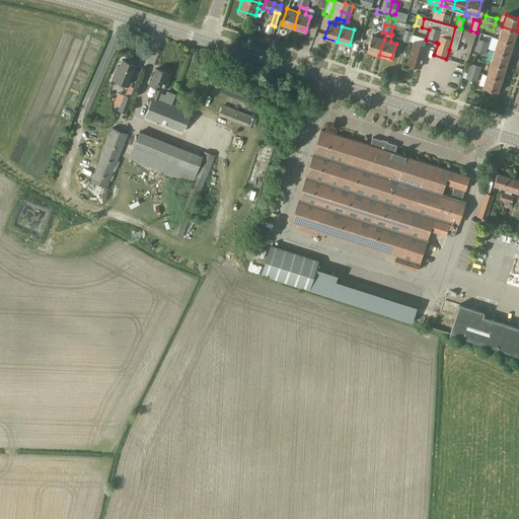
[(455,52),(459,41),(473,45),(476,33),(462,28),(455,26),(449,50),(455,52)]
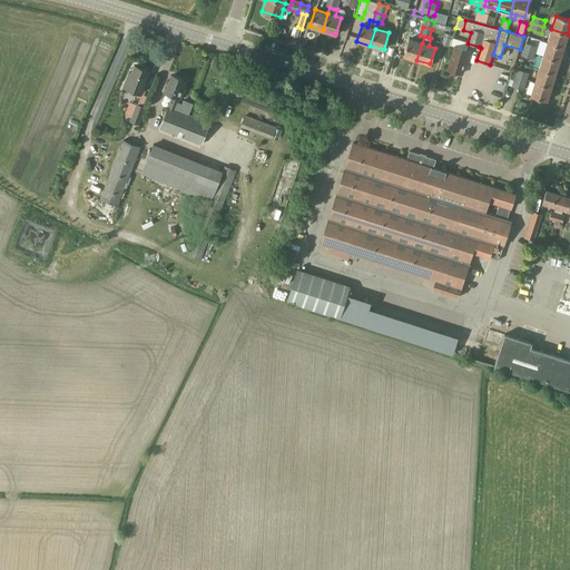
[(563,48),(568,35),(551,29),(548,42),(563,48)]
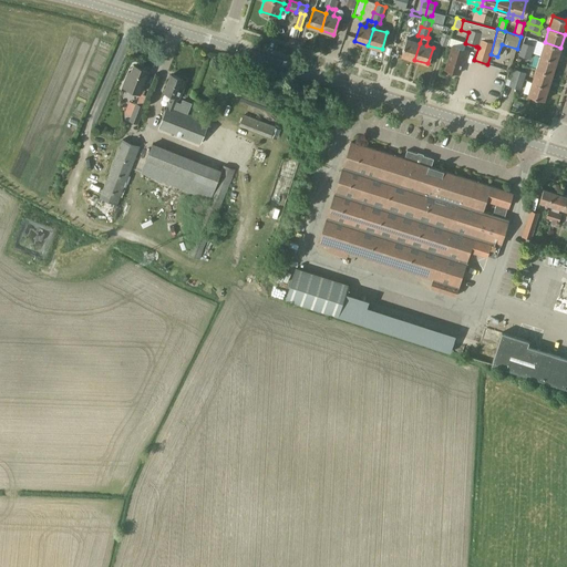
[(446,47),(451,34),(443,32),(439,44),(446,47)]
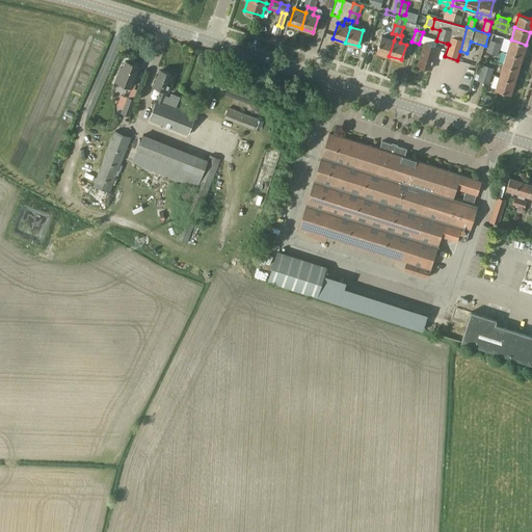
[(389,56),(394,41),(381,36),(376,52),(389,56)]
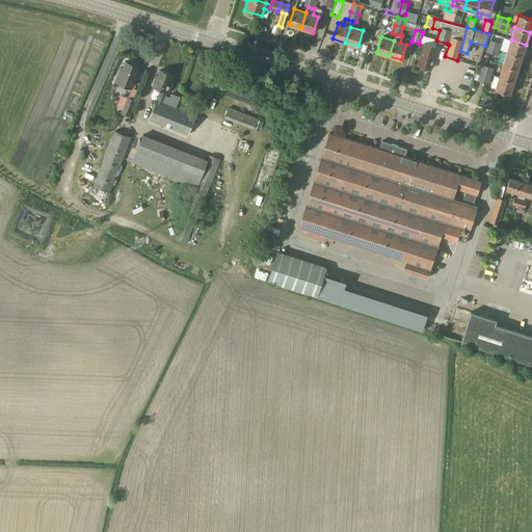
[(490,40),(488,46),(500,49),(502,44),(494,41),(490,40)]
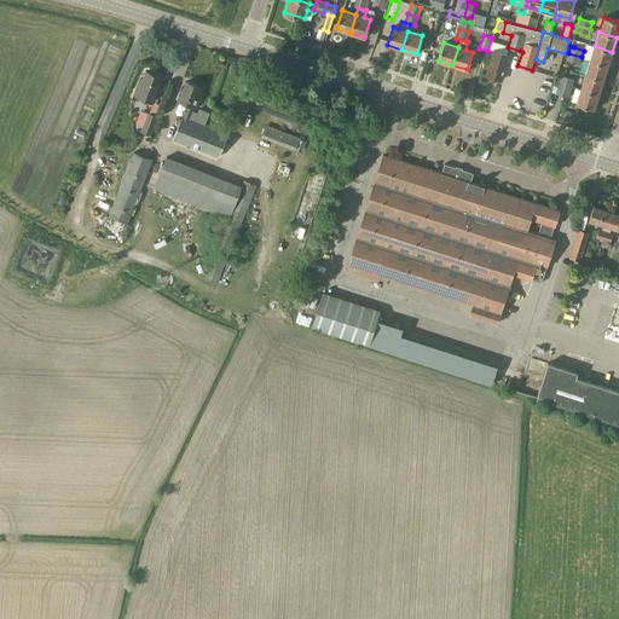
[(608,65),(612,52),(595,46),(590,61),(608,65)]
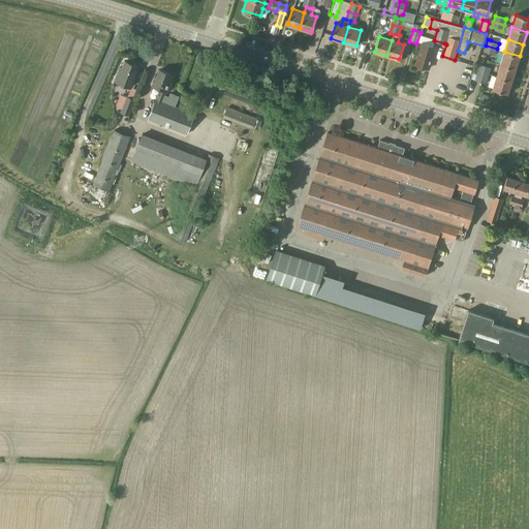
[(432,60),(436,47),(423,42),(415,64),(428,68),(431,60),(432,60)]
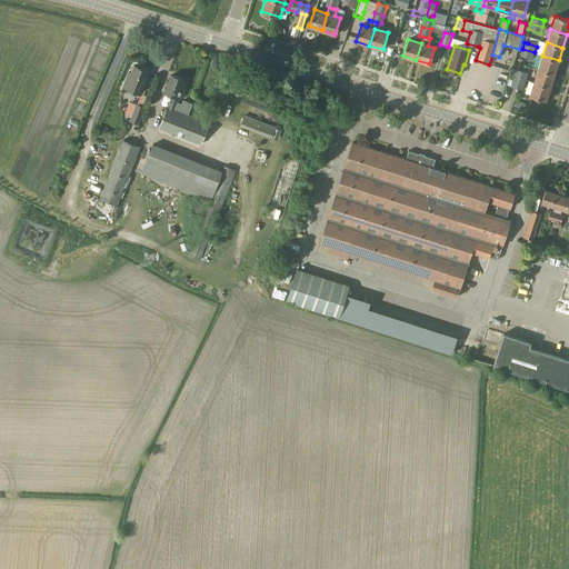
[(532,59),(535,52),(522,49),(520,56),(532,59)]
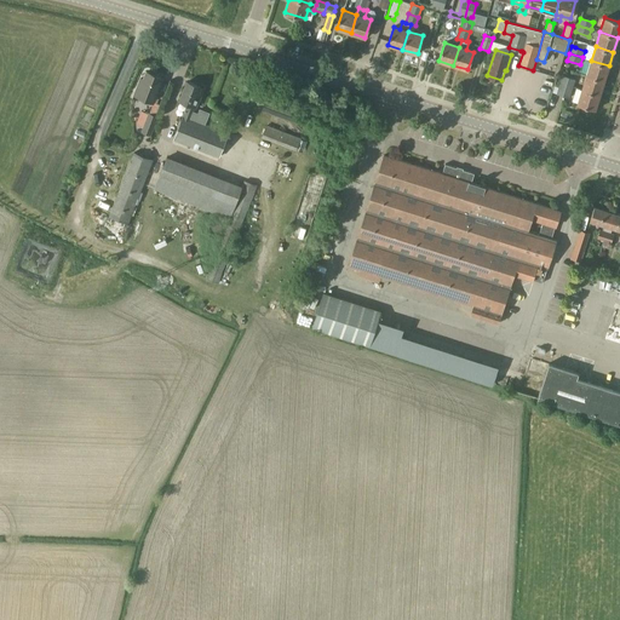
[(604,80),(609,65),(591,61),(586,74),(604,80)]
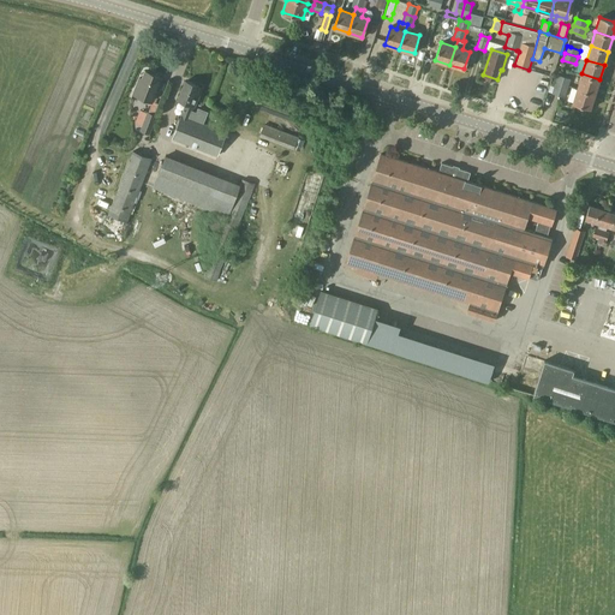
[(142,77),(139,76),(132,94),(153,102),(162,76),(144,70),(142,77)]
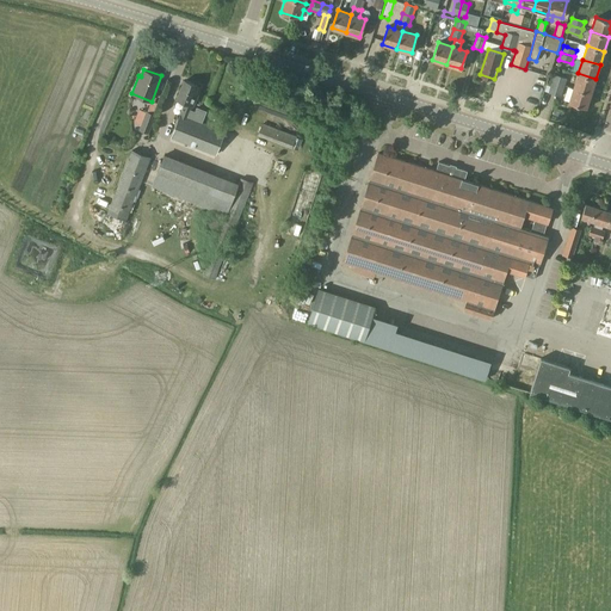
[(591,93),(596,79),(578,73),(574,87),(591,93)]
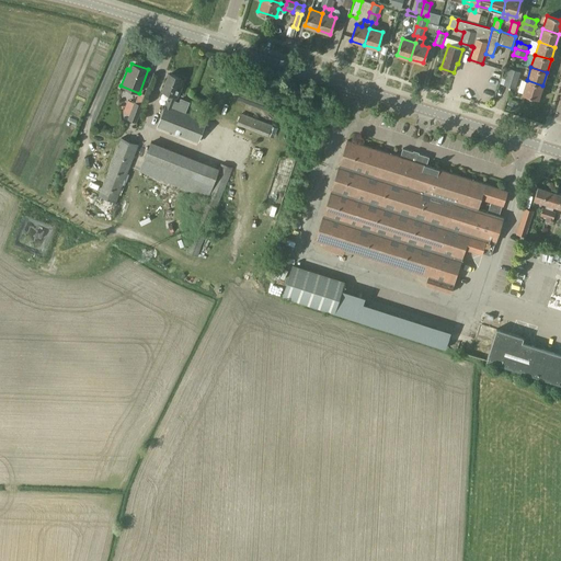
[(508,68),(506,73),(518,78),(521,71),(508,68)]
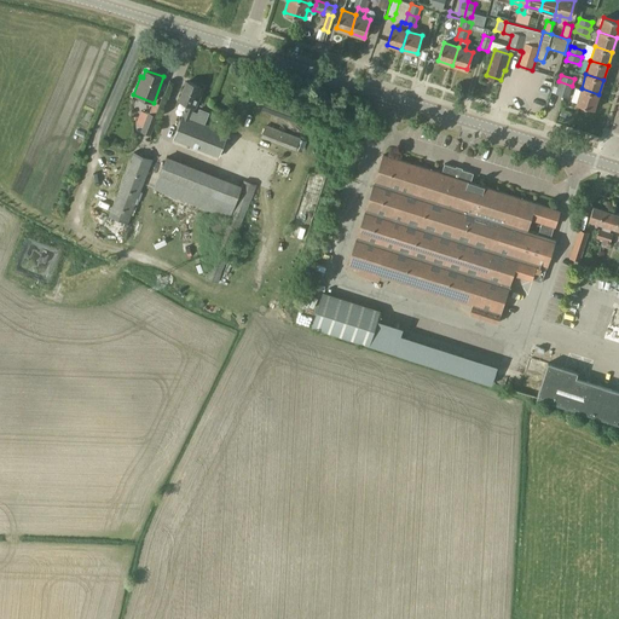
[(186,104),(173,139),(219,157),(229,132),(204,123),(209,113),(200,109),(197,113),(194,111),(195,108),(196,108),(201,96),(200,94),(202,87),(202,86),(186,80),(178,100),(186,104)]
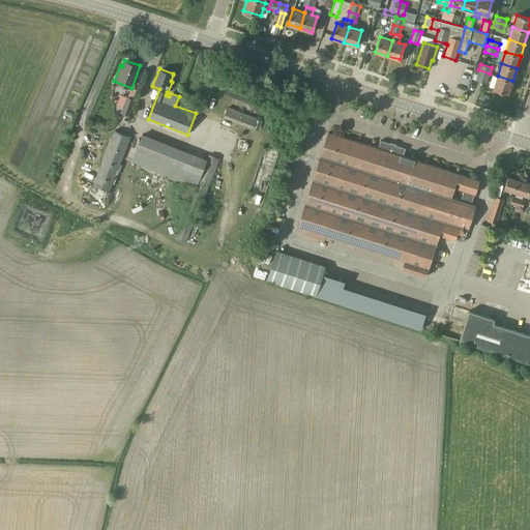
[(487,84),(490,74),(478,69),(477,76),(473,75),(472,79),(487,84)]
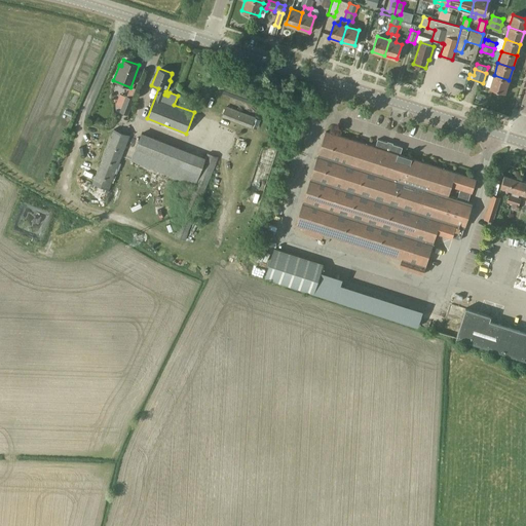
[(504,92),(509,80),(494,75),(490,87),(504,92)]
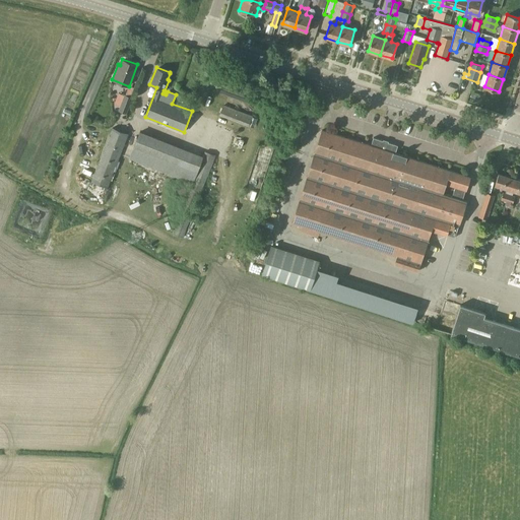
[(126,114),(132,98),(124,94),(118,111),(126,114)]
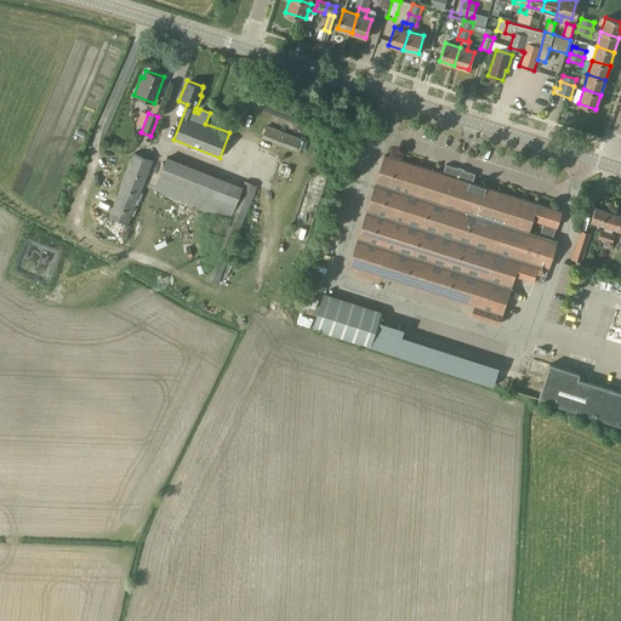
[(301,138),(266,125),(261,138),(296,151),(301,138)]
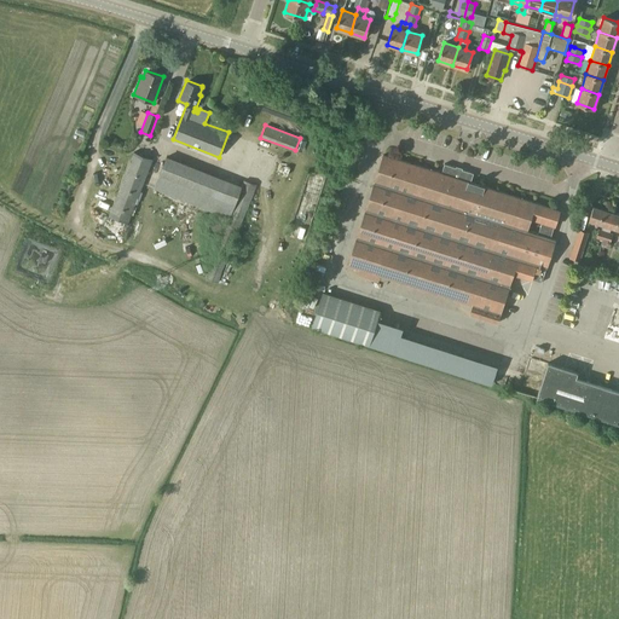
[(128,223),(152,158),(133,151),(108,215),(128,223)]
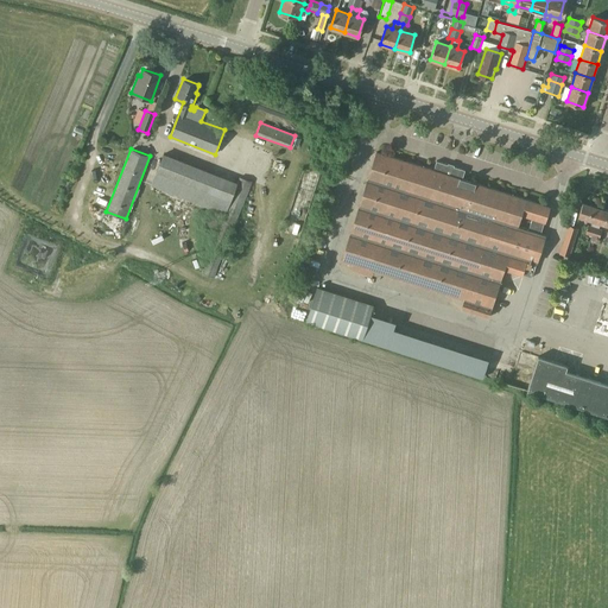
[(437,160),(434,170),(377,152),(342,260),(353,264),(350,270),(372,276),(373,271),(464,299),(462,309),(488,317),(505,268),(532,278),(545,235),(540,234),(545,222),(550,207),(462,179),(466,170),(437,160)]
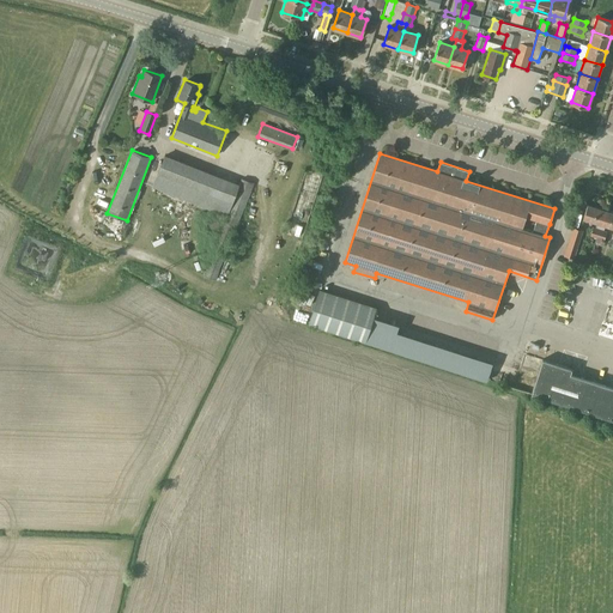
[(240,183),(165,155),(152,187),(226,216),(204,274),(216,279),(254,182),(242,178),(240,183)]
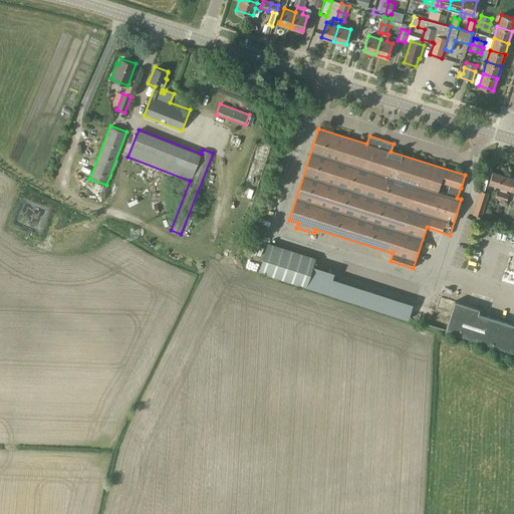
[(501,199),(508,177),(493,172),(490,183),(501,187),(500,191),(497,190),(495,197),(501,199)]
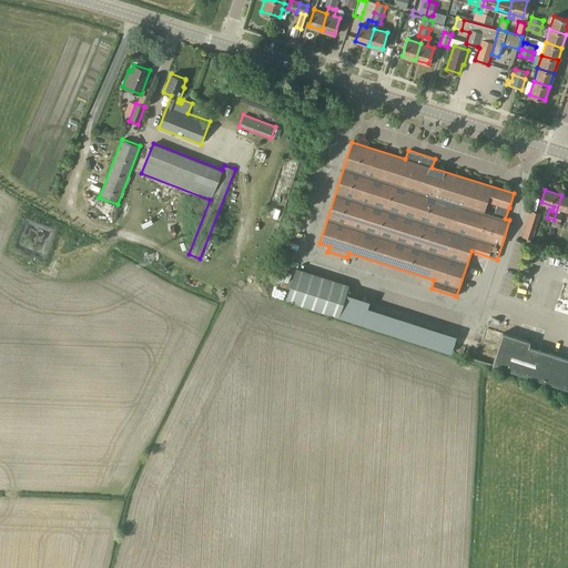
[(567,196),(561,195),(554,220),(560,222),(563,214),(559,213),(560,209),(567,211),(567,196)]
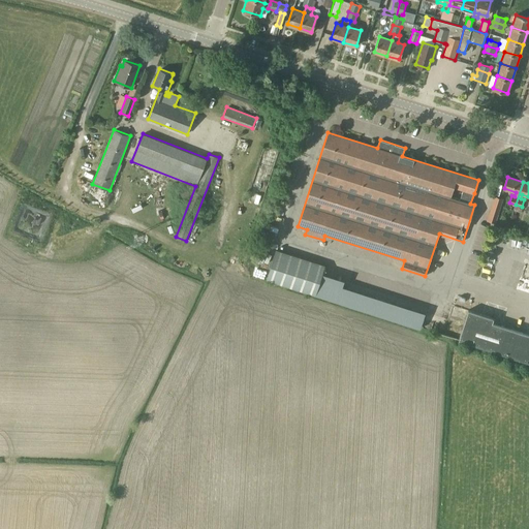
[(490,212),(487,220),(496,222),(499,215),(498,214),(503,198),(495,195),(490,212)]
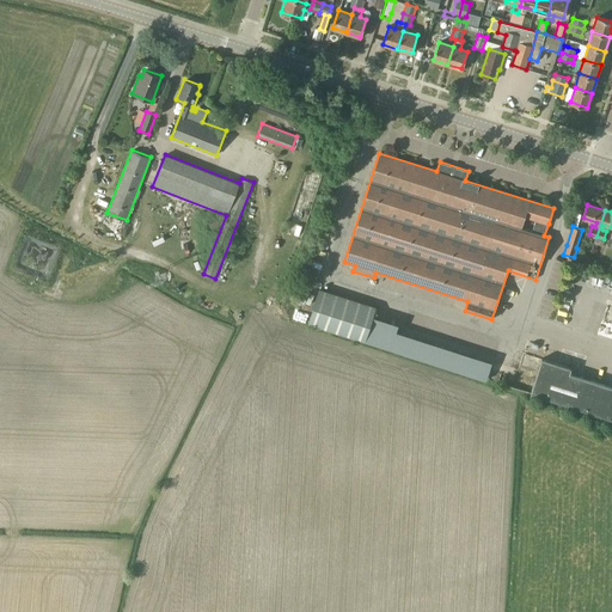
[(365,341),(375,307),(319,289),(308,323),(365,341)]
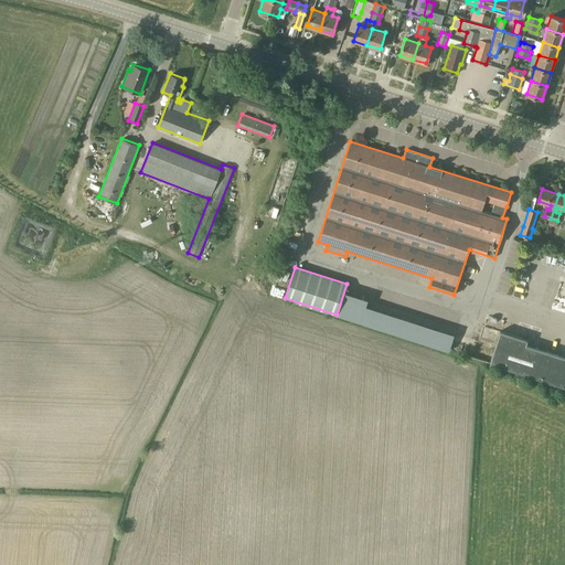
[(269,285),(268,294),(277,295),(278,286),(269,285)]
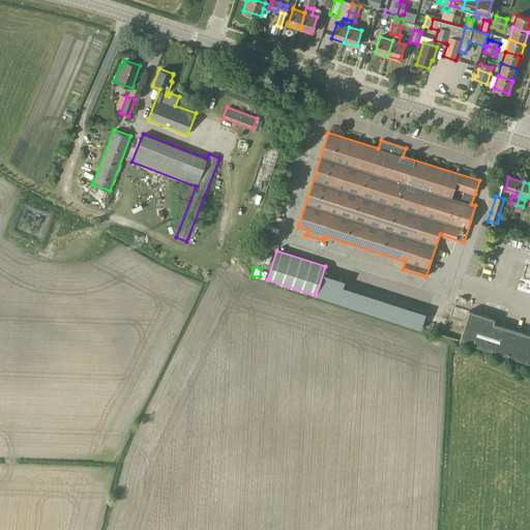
[(495,319),(469,310),(460,340),(529,362),(529,334),(494,323),(495,319)]
